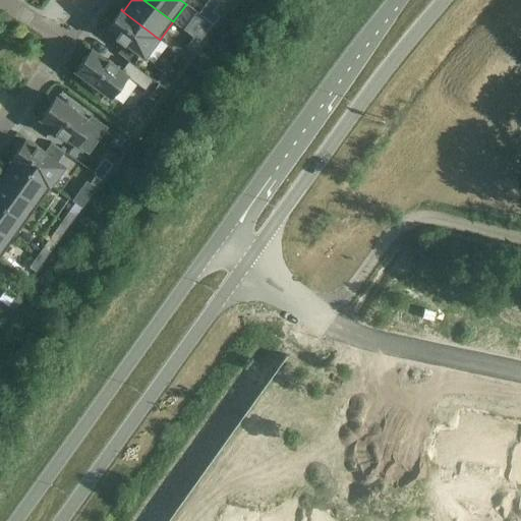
[(219,16),(226,6),(219,2),(212,11),(219,16)]
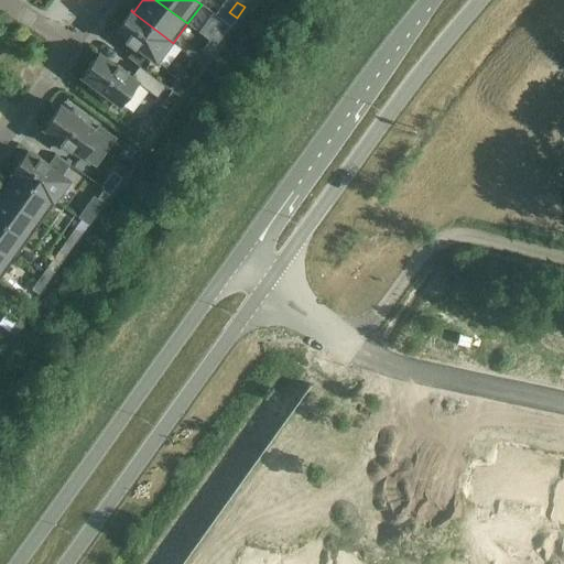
[(173,43),(131,11),(116,31),(126,39),(125,40),(134,47),(136,46),(155,61),(170,42),(172,43),(173,43)]
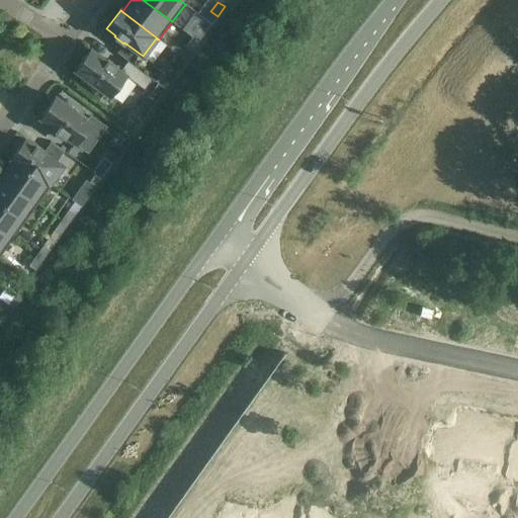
[(198,42),(206,32),(199,27),(192,37),(198,42)]
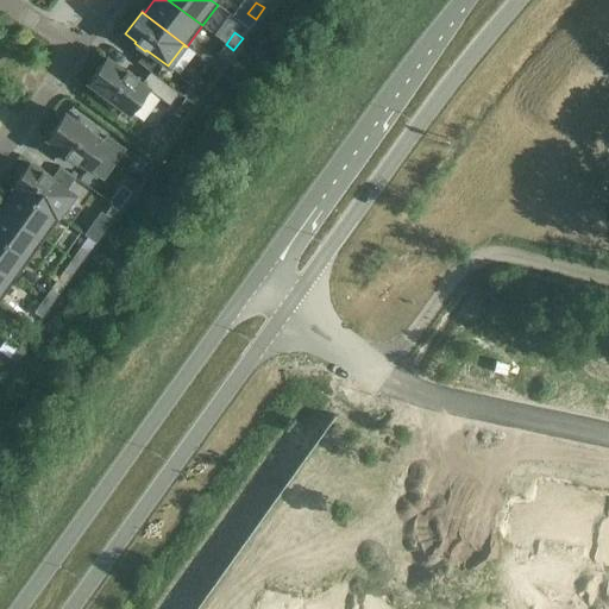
[(225,61),(233,50),(226,44),(218,56),(225,61)]
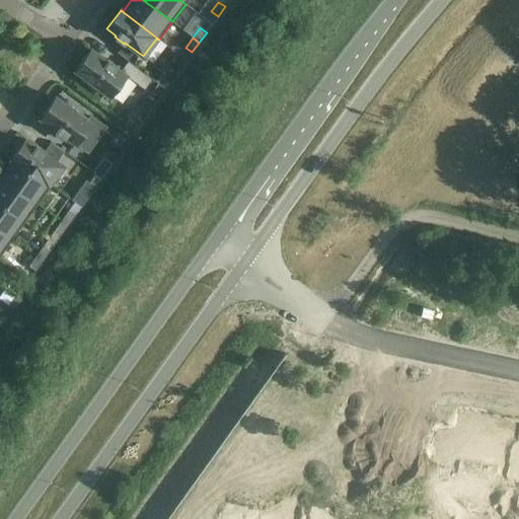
[(128,60),(134,52),(124,45),(118,52),(128,60)]
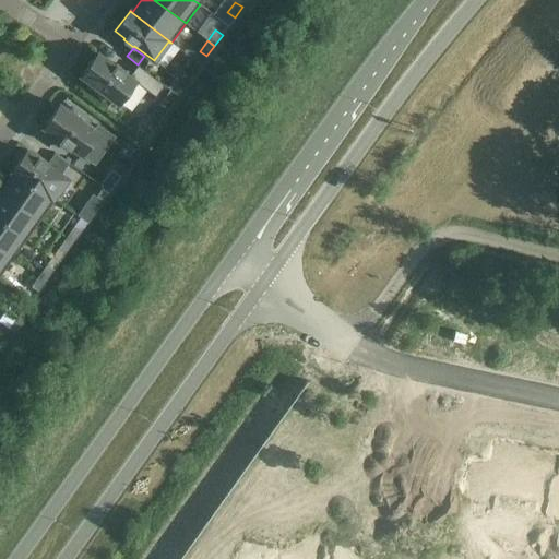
[(125,73),(126,71),(116,64),(115,66),(98,52),(95,56),(83,72),(81,75),(91,83),(88,87),(105,99),(107,96),(118,104),(135,82),(156,97),(165,85),(138,66),(129,76),(125,73)]
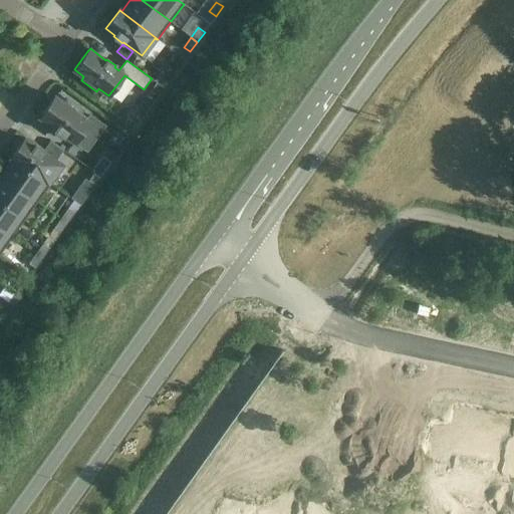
[(164,88),(171,78),(162,71),(154,81),(156,82),(164,88)]
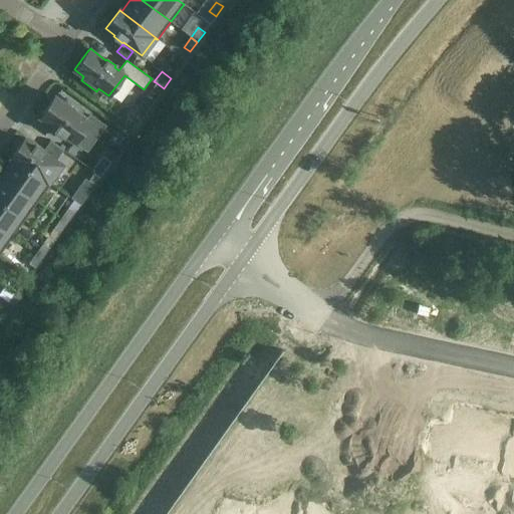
[(160,93),(164,88),(156,82),(153,88),(160,93)]
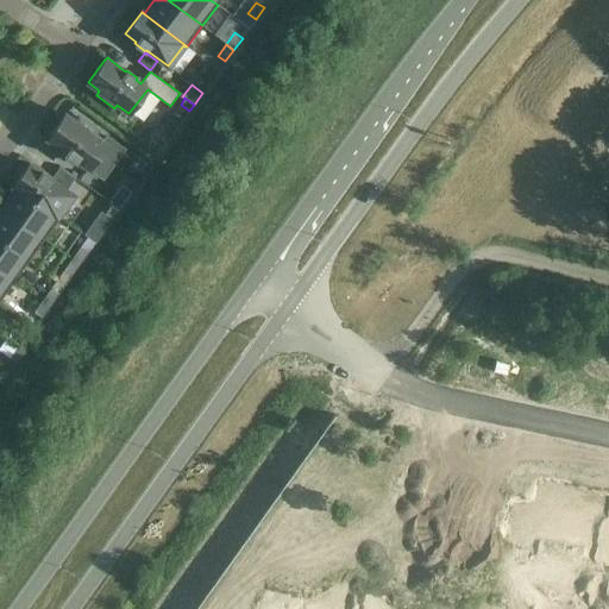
[(95,136),(98,131),(80,118),(76,123),(66,114),(62,118),(62,117),(49,136),(46,139),(66,152),(64,155),(75,162),(76,161),(88,169),(106,143),(95,136)]
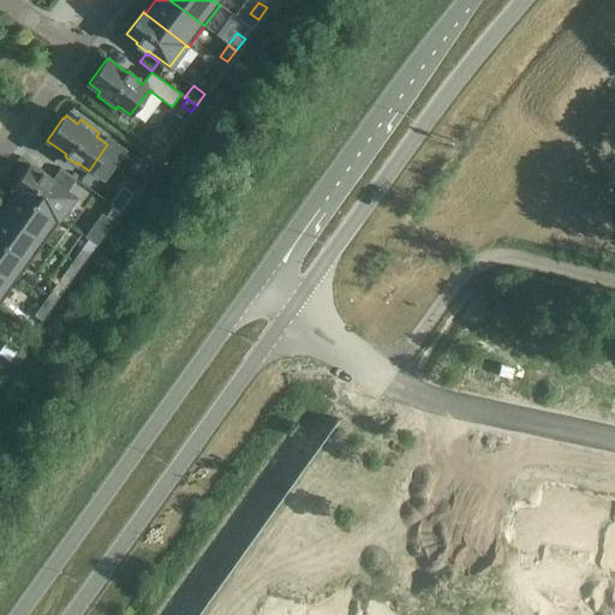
[(73,197),(52,181),(53,179),(42,172),(41,173),(30,166),(13,187),(60,221),(61,220),(59,218),(73,197)]
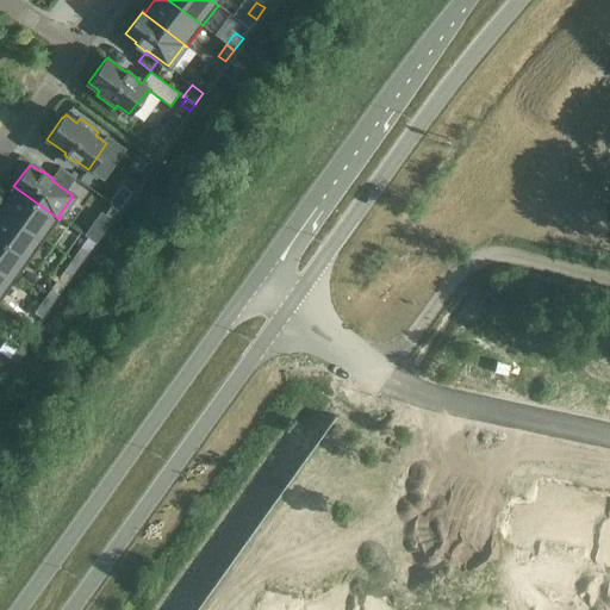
[(60,219),(13,186),(13,187),(16,188),(1,209),(44,240),(60,219)]
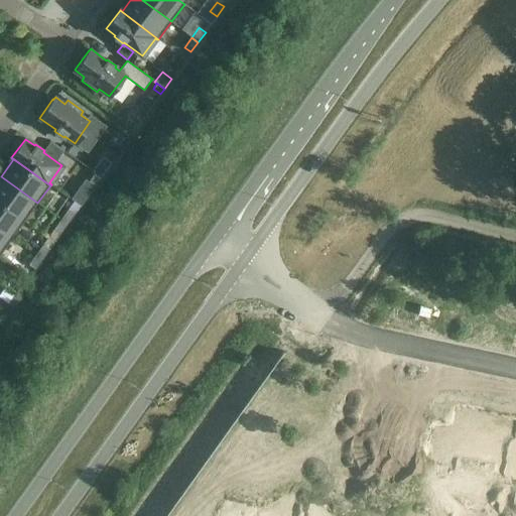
[(101,177),(108,167),(102,163),(95,172),(101,177)]
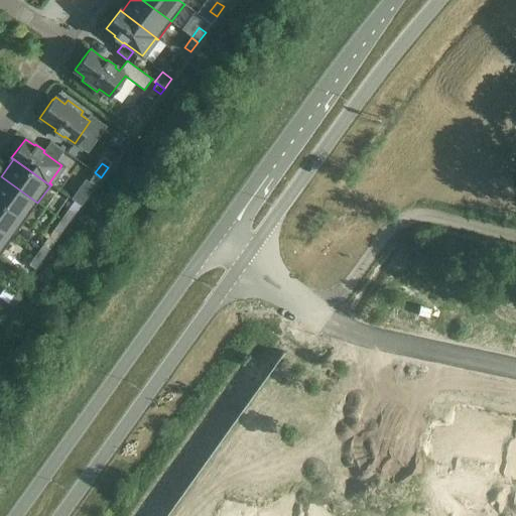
[(94,187),(101,177),(95,172),(88,182),(94,187)]
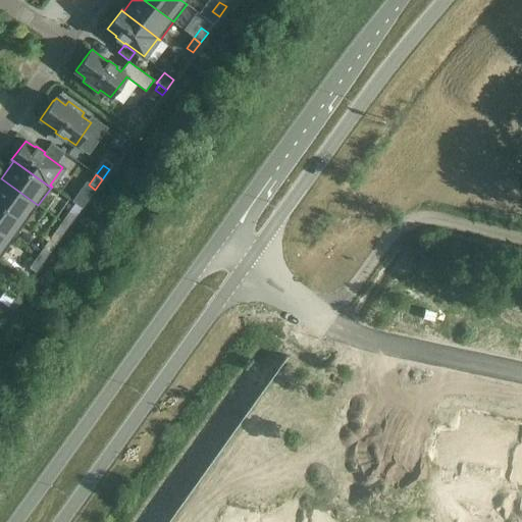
[(38,205),(1,178),(0,178),(0,204),(25,223),(38,205)]
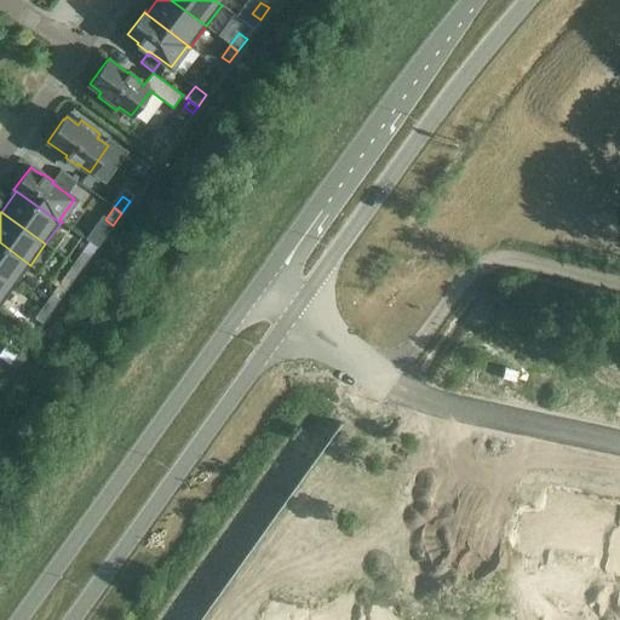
[(30,265),(0,242),(0,275),(15,286),(30,265)]
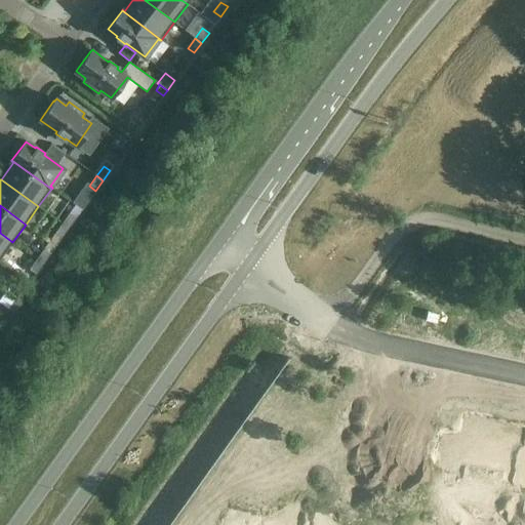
[(69,229),(76,218),(69,213),(62,224),(69,229)]
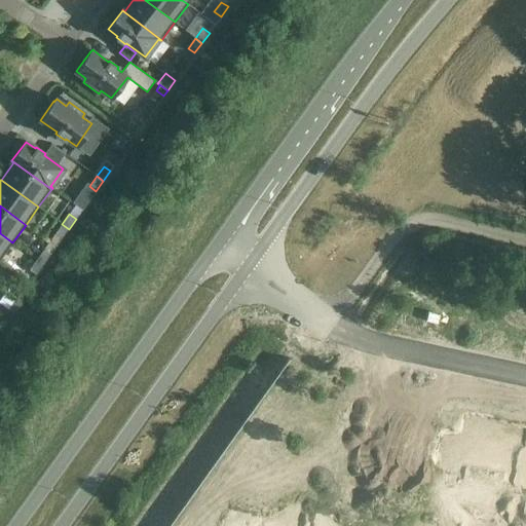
[(62,238),(69,229),(62,224),(54,234),(62,238)]
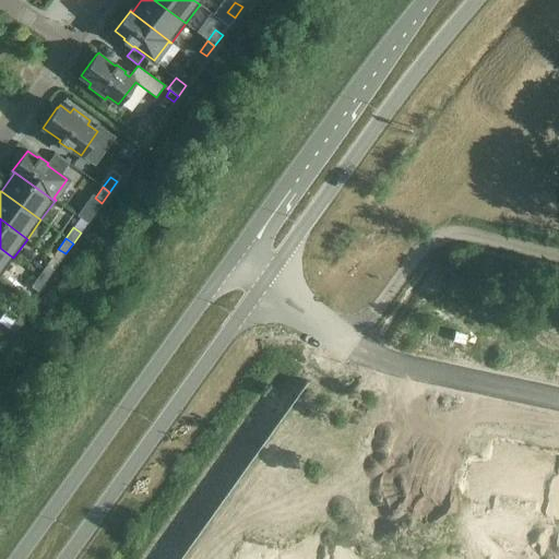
[(0,276),(13,258),(0,248),(0,276)]
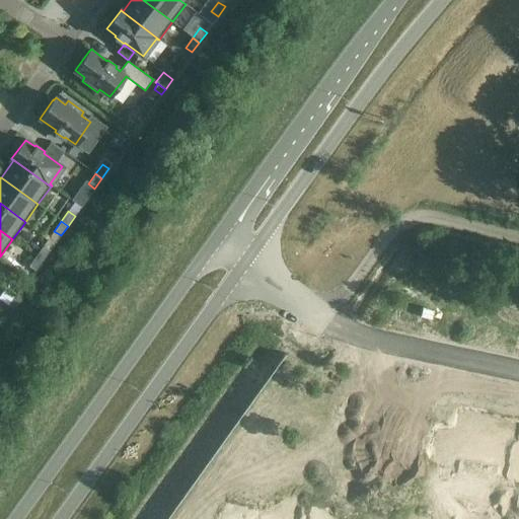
[(43,262),(50,251),(43,246),(35,256),(43,262)]
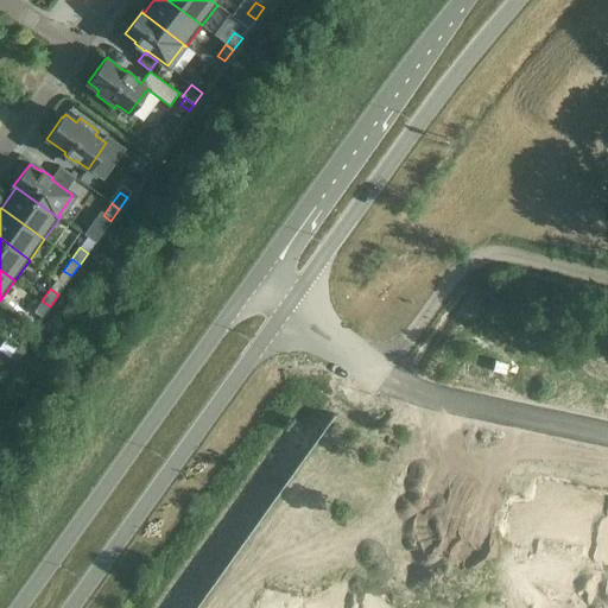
[(42,317),(50,306),(42,301),(33,312),(42,317)]
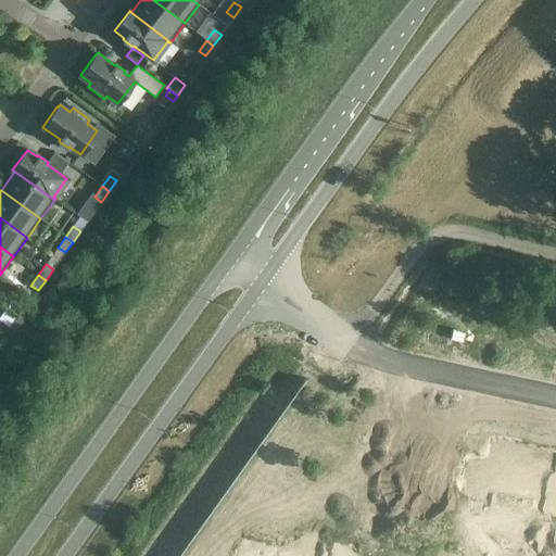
[(9,301),(0,308),(0,319),(5,325),(19,313),(9,301)]
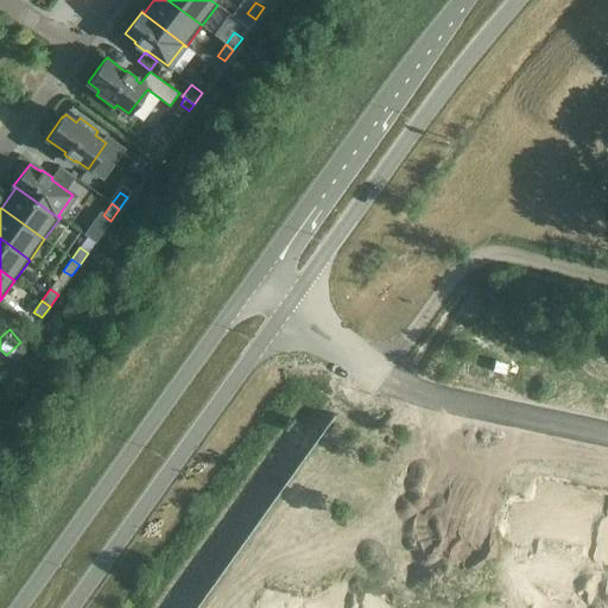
[(26,352),(35,340),(26,335),(18,346),(26,352)]
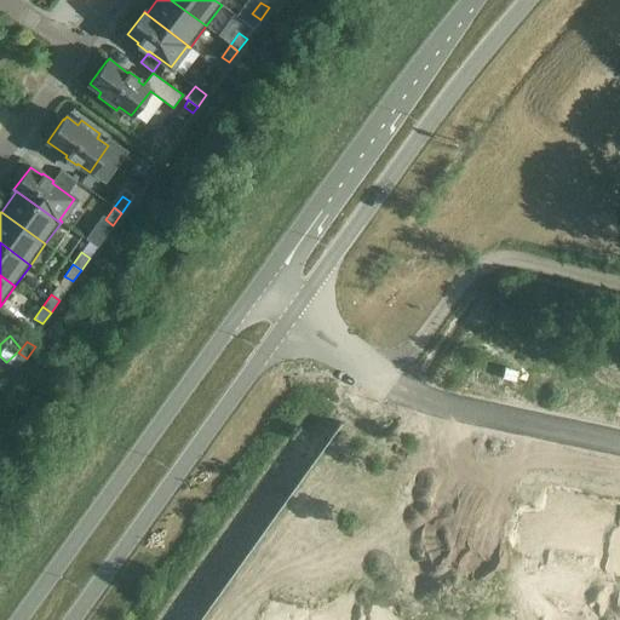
[(18,371),(27,359),(18,352),(10,365),(18,371)]
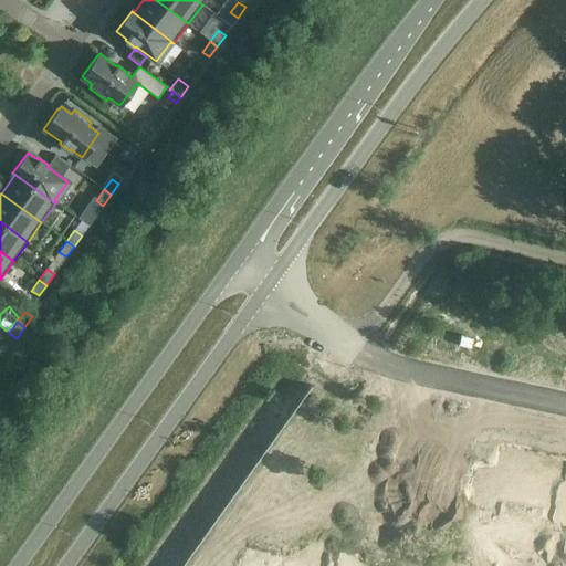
[(481,472),(475,503),(496,506),(499,499),(524,503),(533,459),(505,453),(501,475),(481,472)]
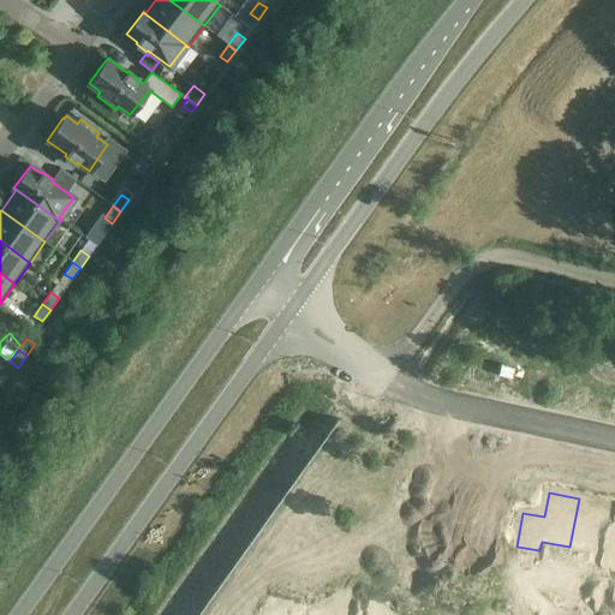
[(579,499),(569,547),(597,551),(596,561),(614,565),(614,530),(603,529),(608,505),(579,499)]
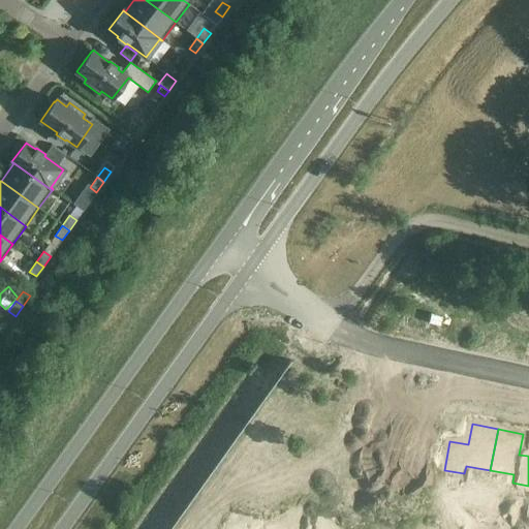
[(354,497),(352,509),(360,510),(363,498),(354,497)]
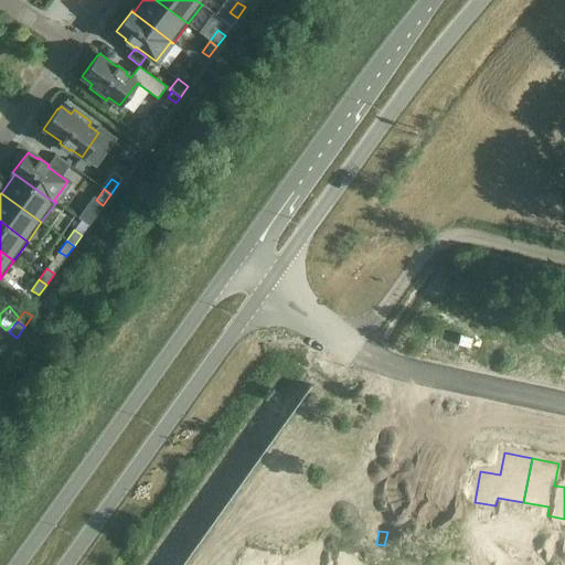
[(387,532),(384,545),(393,547),(396,534),(387,532)]
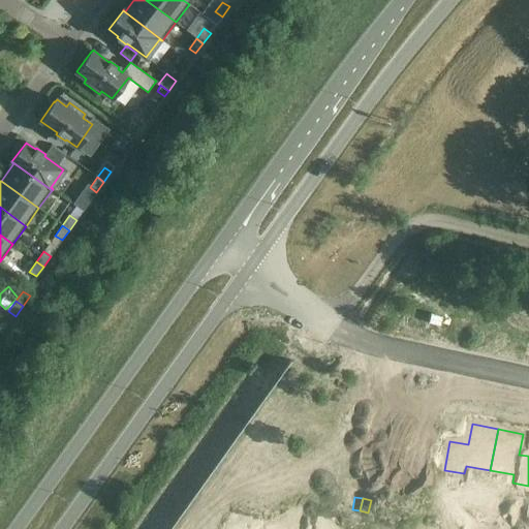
[(475,500),(473,512),(481,515),(484,502),(475,500)]
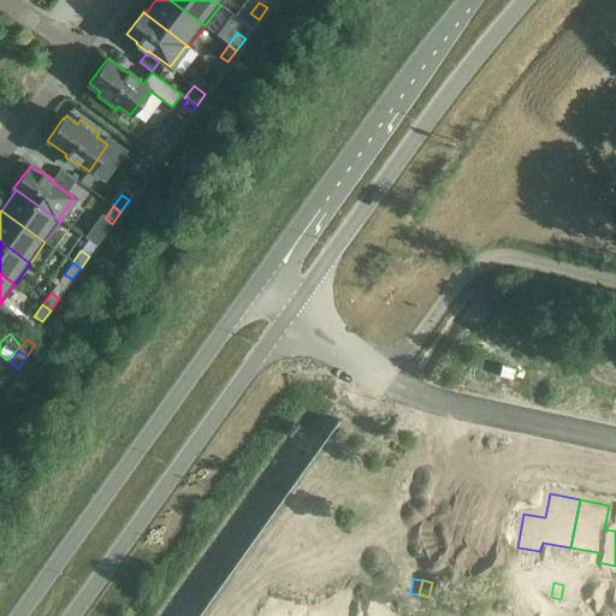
[(563,585),(561,599),(570,600),(573,586),(563,585)]
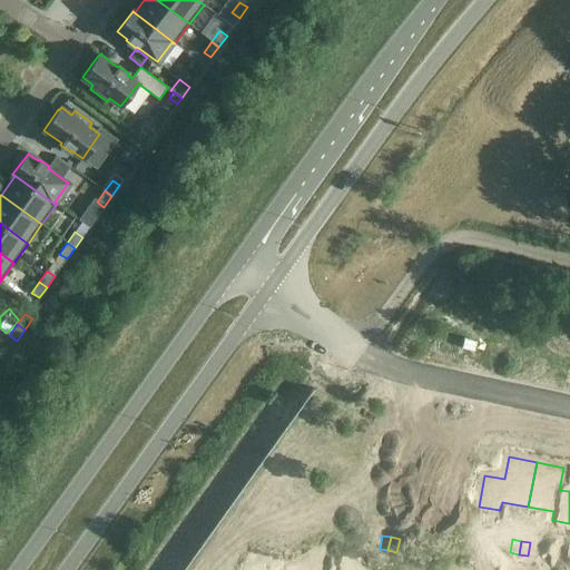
[(429,544),(426,558),(435,559),(438,546),(429,544)]
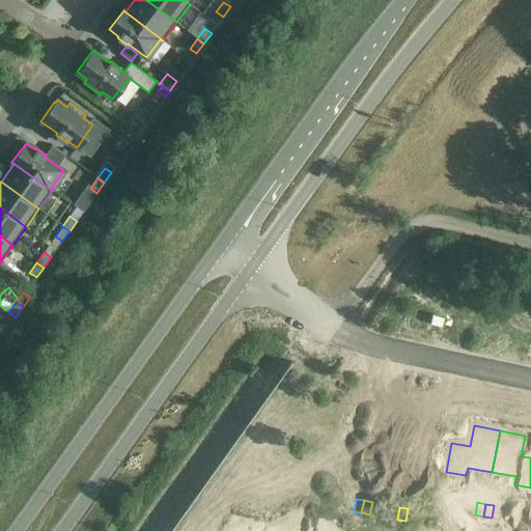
[(408,508),(406,521),(414,523),(416,510),(408,508)]
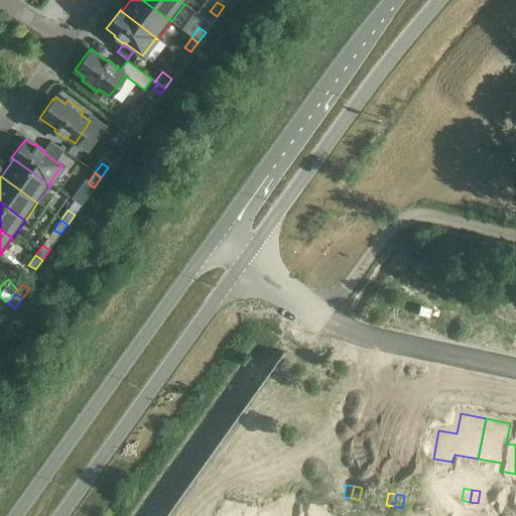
[(250,511),(248,515),(285,515),(287,508),(273,505),(271,515),(250,511)]
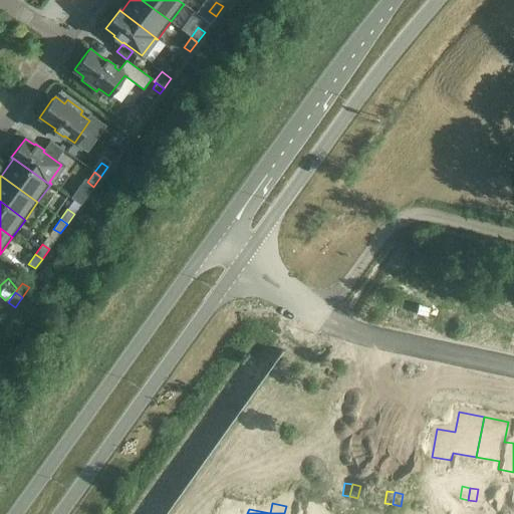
[(223,504),(220,513),(247,513),(249,509),(223,504)]
